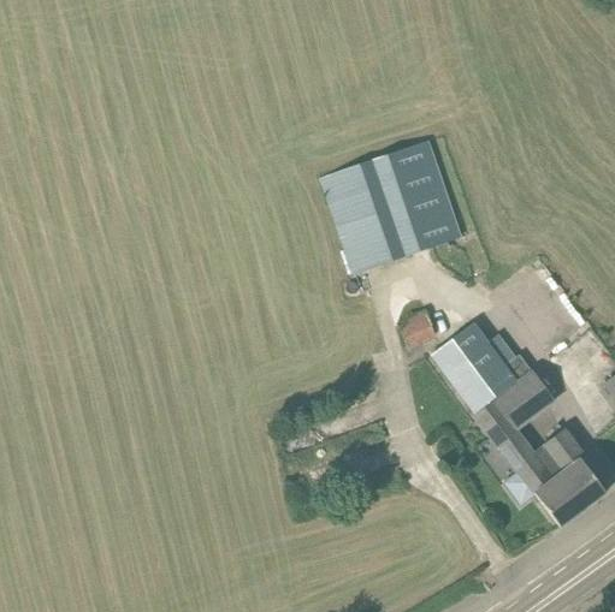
[(461,236),(429,141),(321,176),(349,259),(403,241),(407,254),(461,236)]
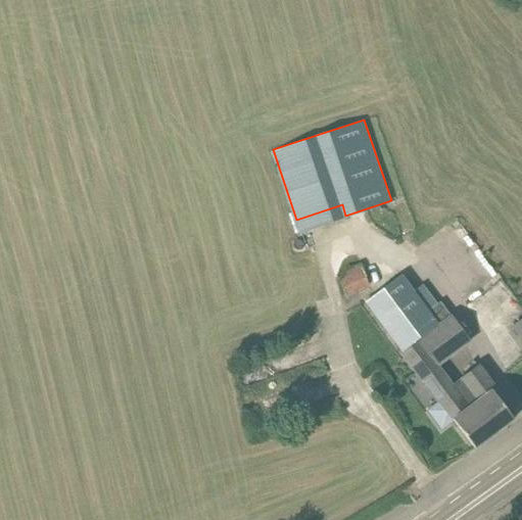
[(338,274),(348,295),(371,285),(361,264),(338,274)]
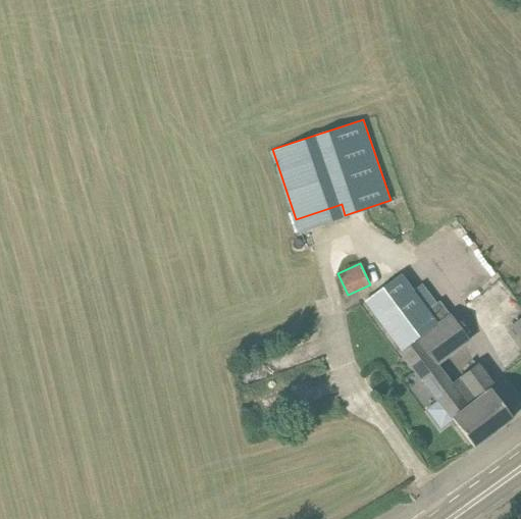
[(401,349),(451,312),(441,299),(428,308),(402,272),(366,301),(401,349)]
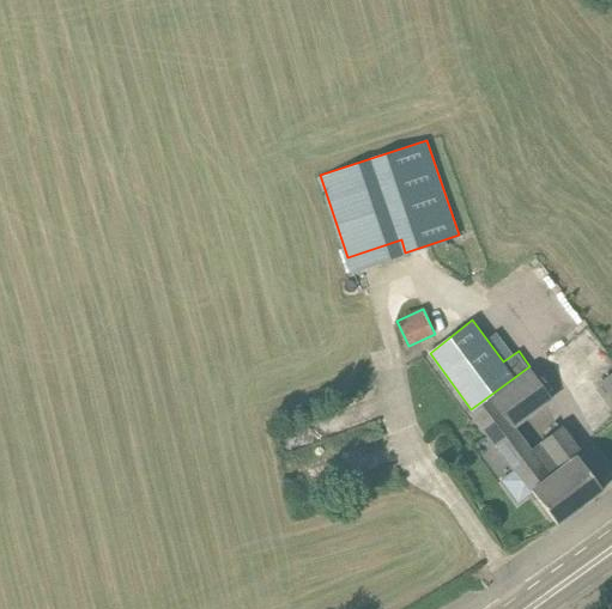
[(552,399),(529,366),(471,409),(514,469),(501,477),(519,501),(533,489),(557,523),(603,489),(576,454),(581,449),(563,425),(533,448),(516,426),(552,399)]
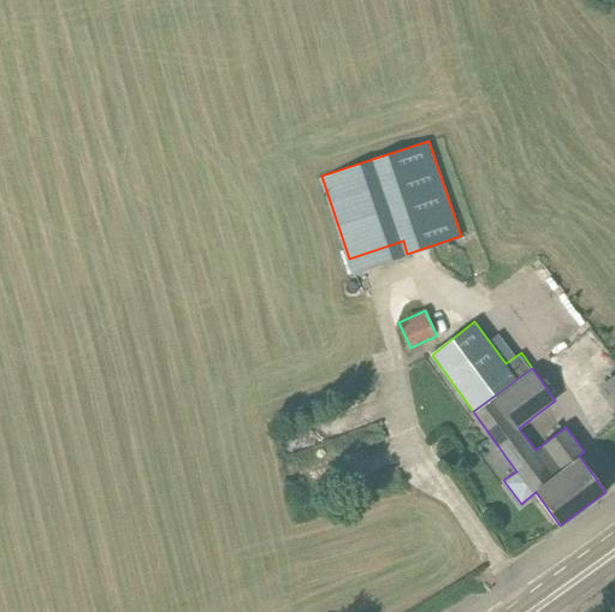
[(614,374),(604,381),(614,396),(614,374)]
